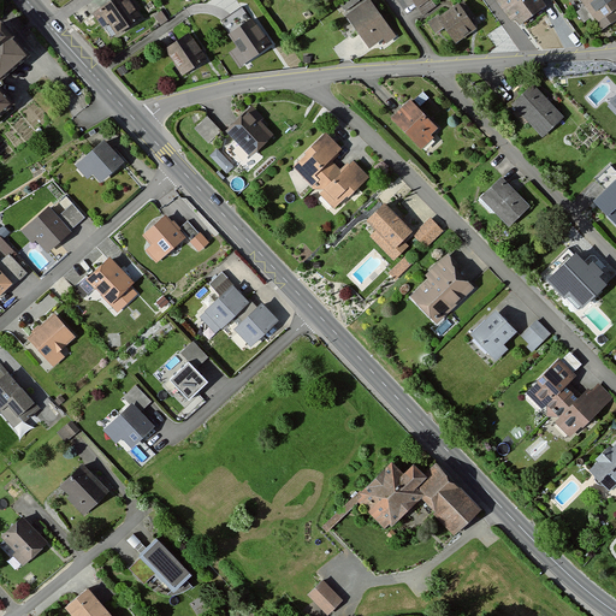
[(128,0),(116,0),(94,17),(102,29),(108,25),(117,36),(141,17),(128,0)]
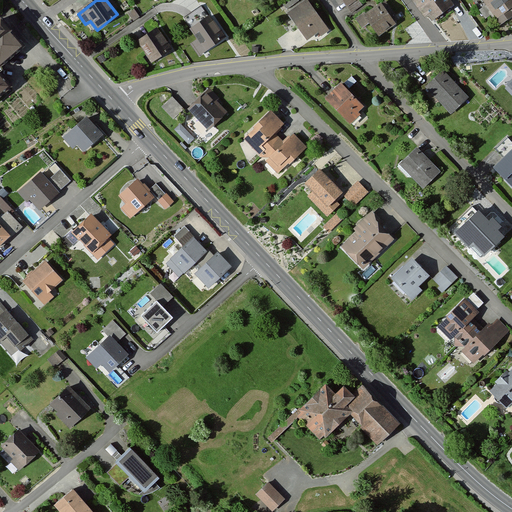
[(298,0),(297,0),(284,0),(281,3),(285,9),(298,0)]
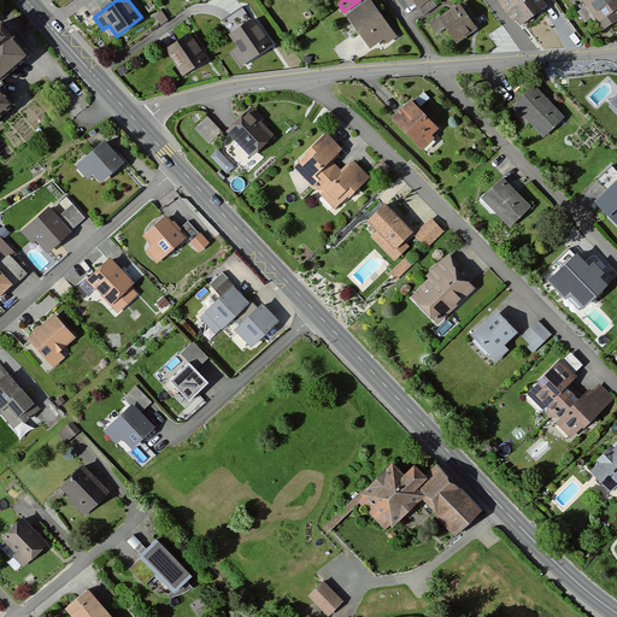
[(397,36),(369,0),(365,0),(345,17),(369,48),(382,39),(387,45),(397,36)]
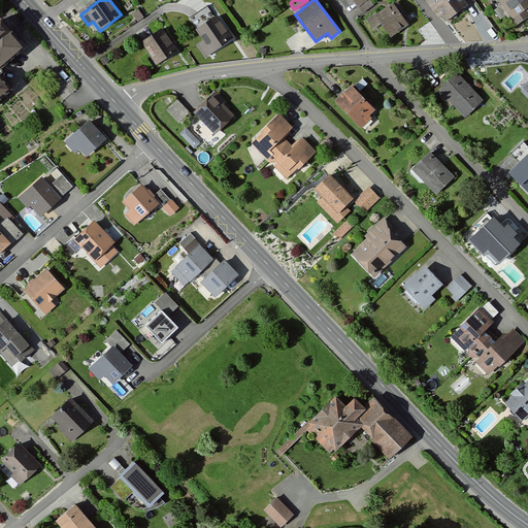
[(465,0),(428,0),(426,1),(444,26),(470,7),(465,0)]
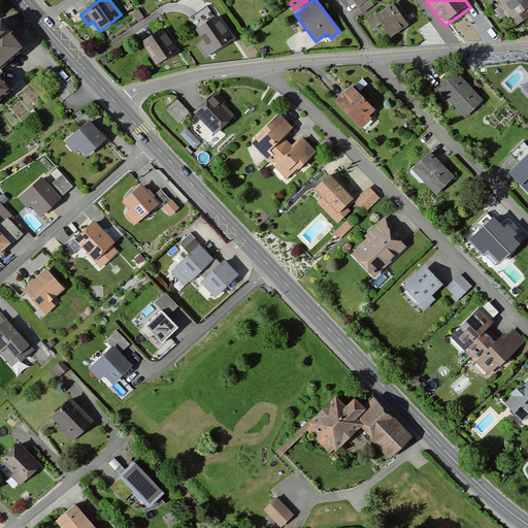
[(527,0),(498,0),(518,26),(527,18),(527,0)]
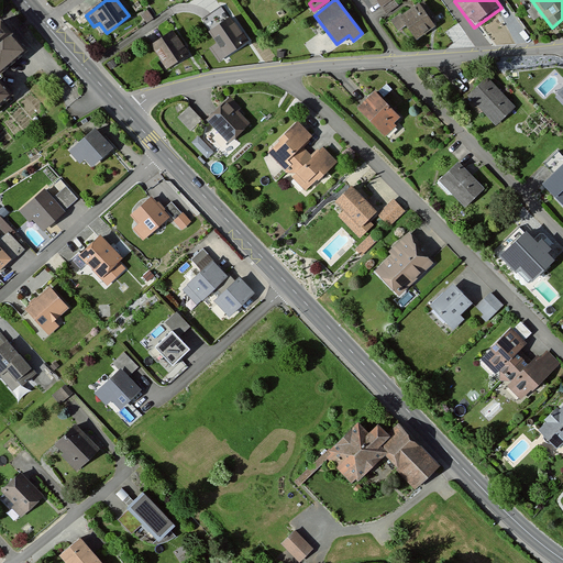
[(423,1),(400,15),(416,40),(439,24),(423,1)]
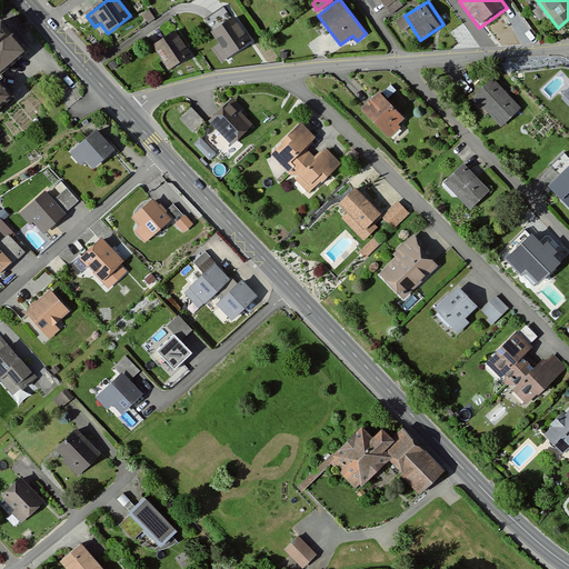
[(232,17),(211,32),(219,42),(211,48),(221,61),(249,41),(232,17)]
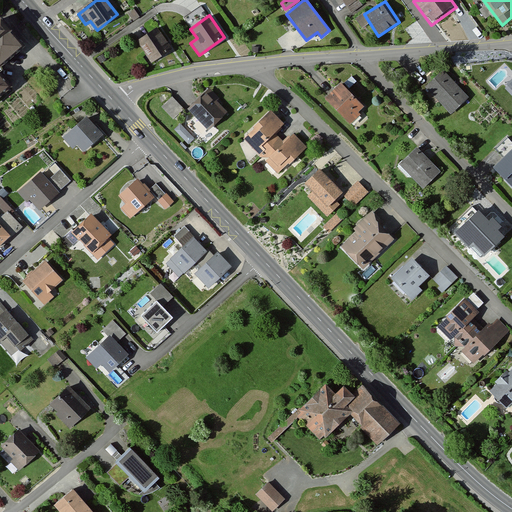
[(0,18),(0,63),(22,46),(0,18)]
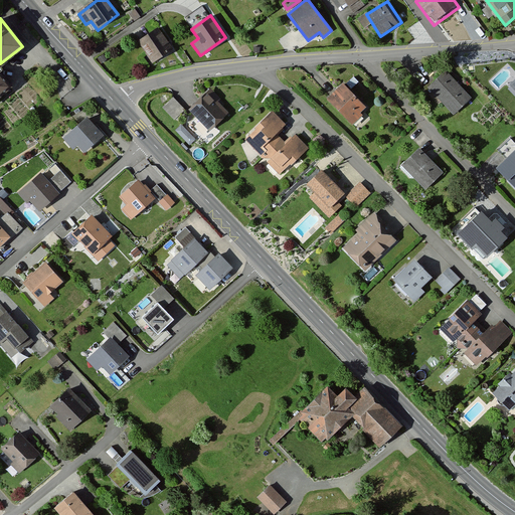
[(158,27),(138,42),(153,63),(173,49),(158,27)]
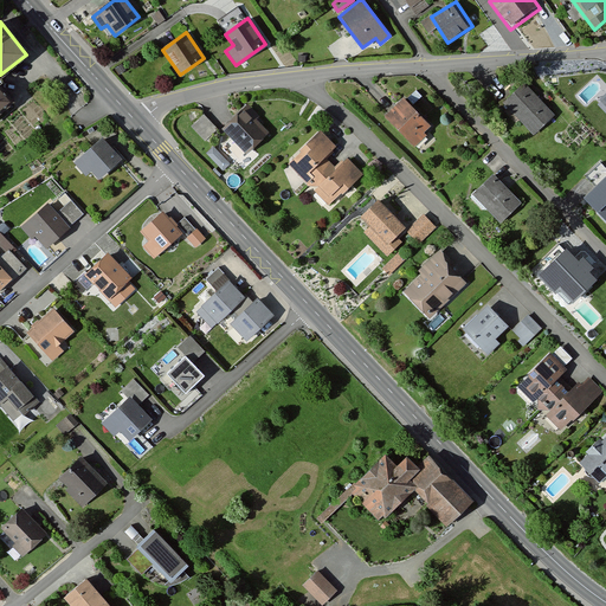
[(526,83),(503,104),(534,136),(556,115),(526,83)]
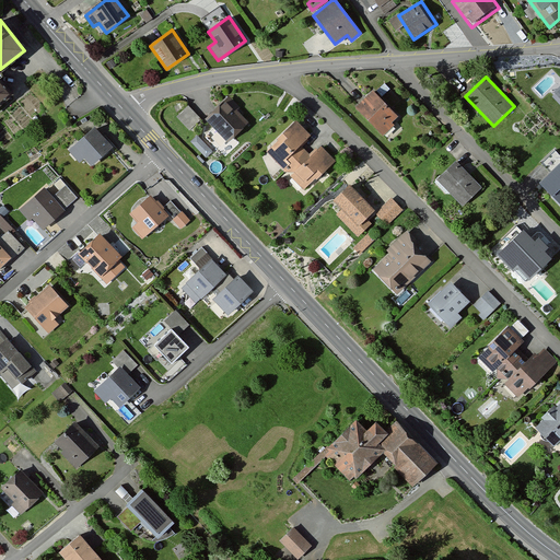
[(373,91),(357,106),(383,133),(399,118),(373,91)]
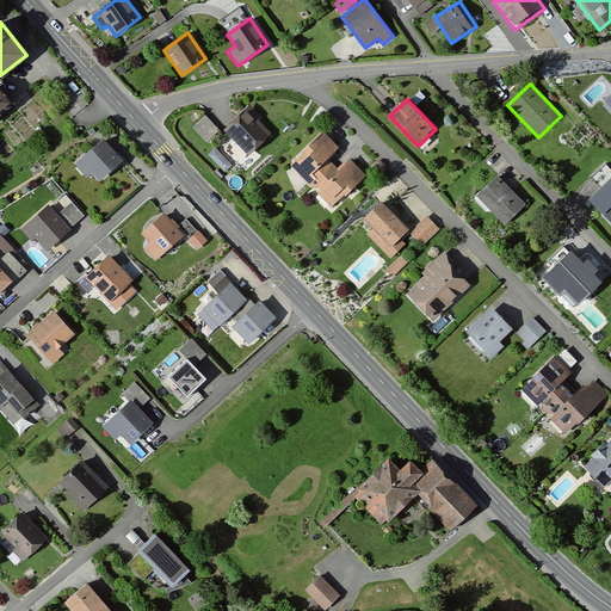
[(271,135),(246,110),(222,131),(250,156),(271,135)]
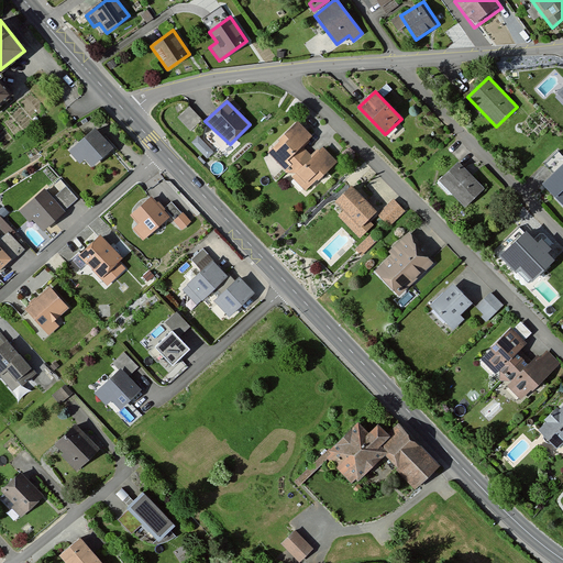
[(312,136),(298,122),(266,152),(306,191),(337,162),(323,145),(312,157),(302,148),(312,136)]
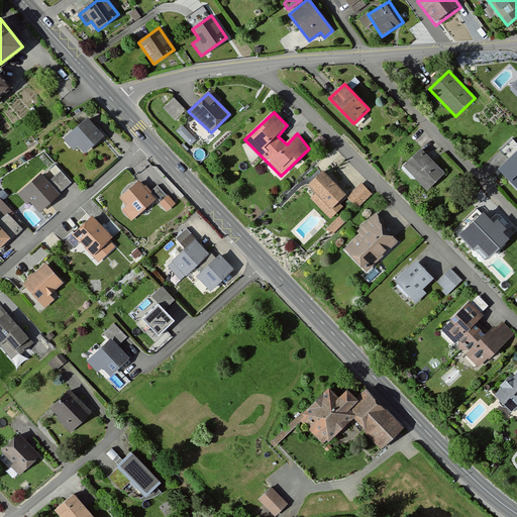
[(86,117),(62,138),(72,151),(78,148),(85,154),(104,136),(86,117)]
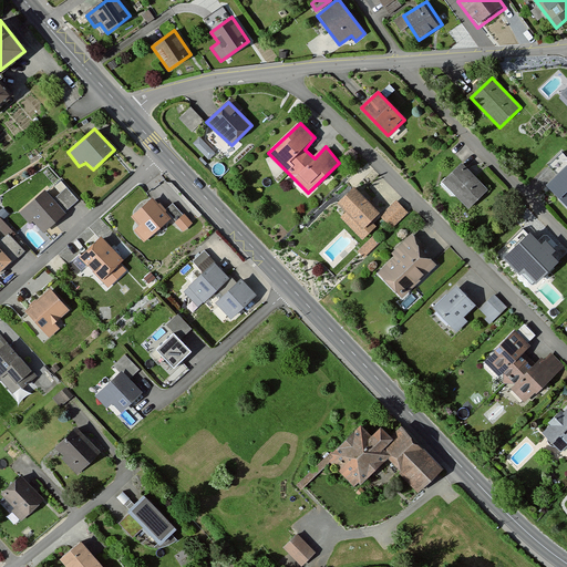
[(558,176),(566,167),(566,157),(562,153),(548,165),(558,176)]
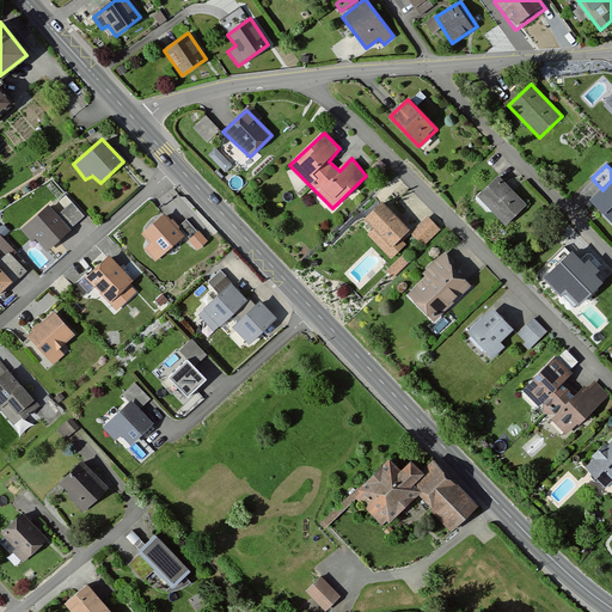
[(500,177),(477,197),(506,227),(527,207),(500,177)]
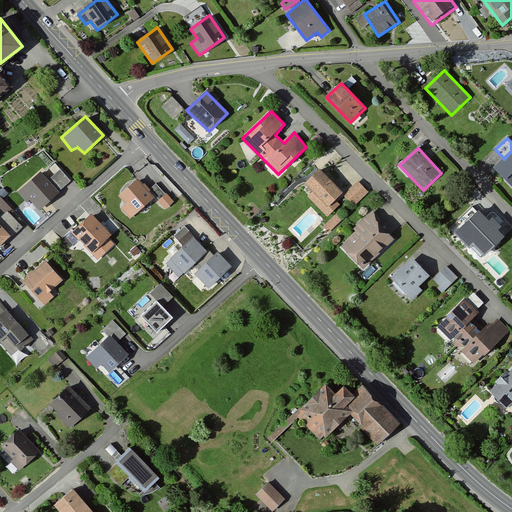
[(511,151),(504,159),(494,169),(511,187),(511,151)]
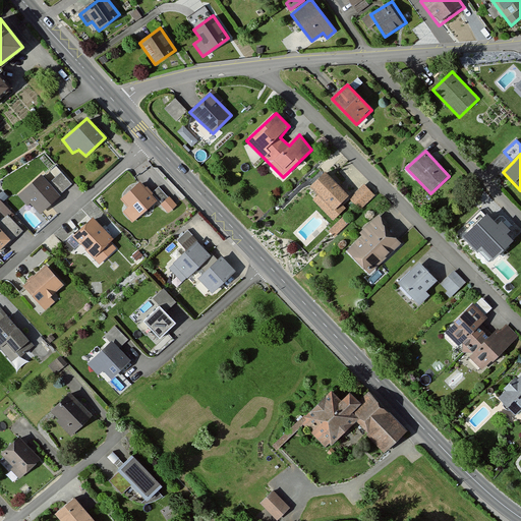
[(349,197),(325,172),(308,187),(317,195),(312,199),(334,222),(345,209),(341,206),(349,197)]
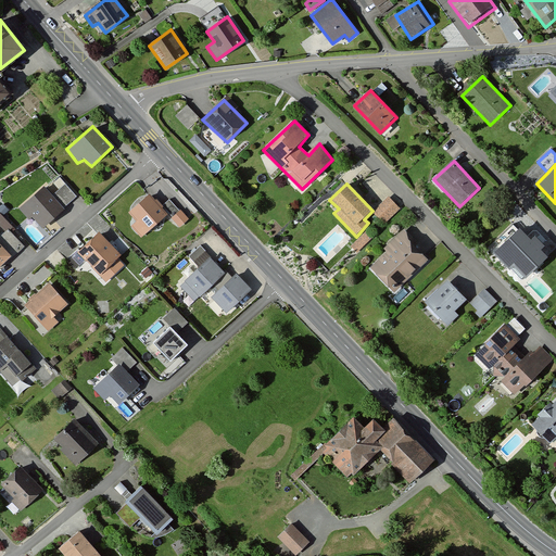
[(52,197),(41,188),(19,209),(27,220),(30,217),(42,229),(76,198),(65,186),(52,197)]
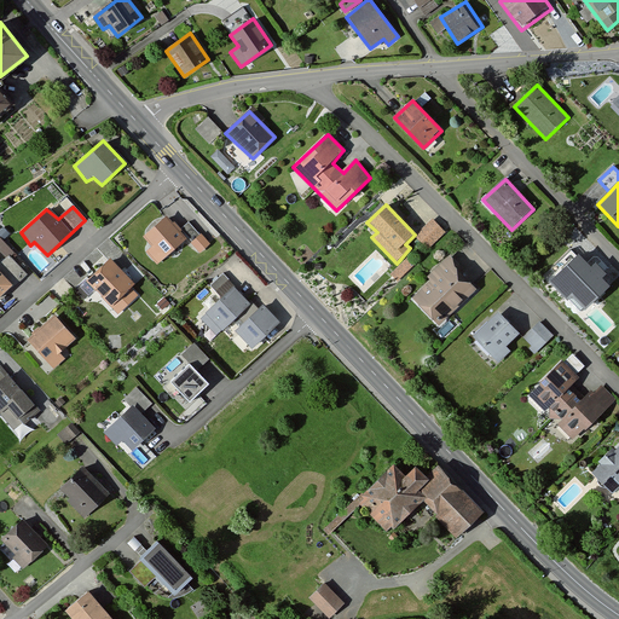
[(166,218),(143,238),(151,247),(145,252),(157,265),(186,241),(166,218)]
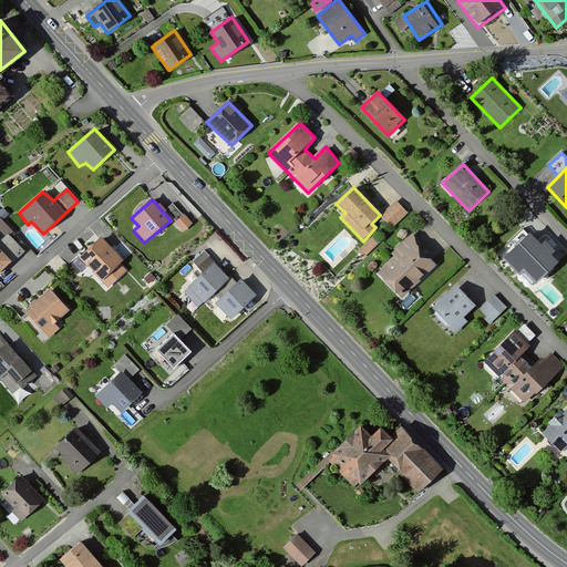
[(397,199),(380,215),(392,229),(409,214),(397,199)]
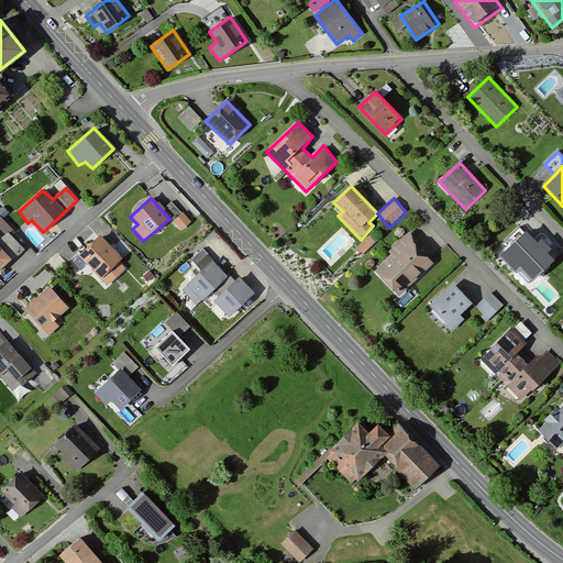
[(173,200),(165,203),(169,213),(177,209),(173,200)]
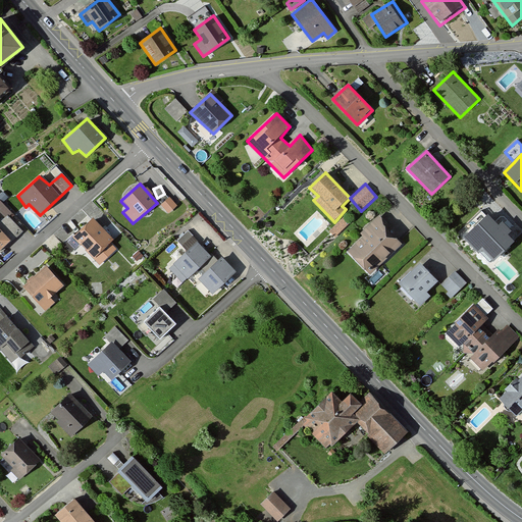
[(168,198),(161,205),(168,213),(176,206),(168,198)]
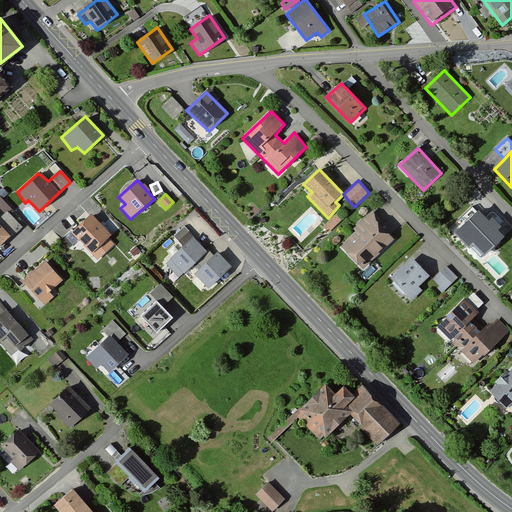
[(355,233),(339,247),(363,271),(398,238),(372,209),(352,228),(355,233)]
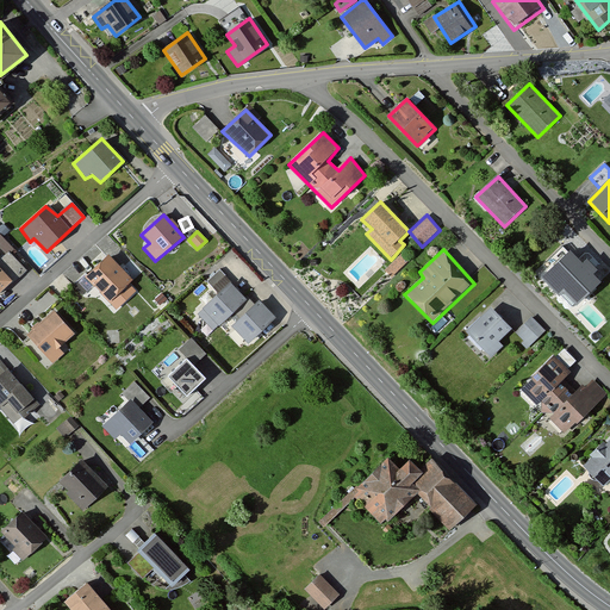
[(571,253),(551,273),(579,303),(601,282),(571,253)]
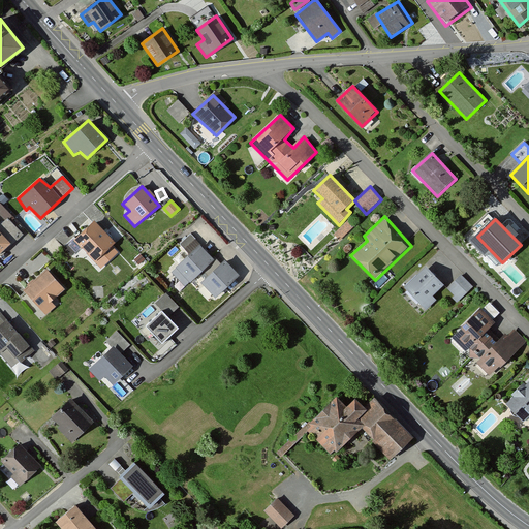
[(93,220),(72,241),(100,271),(118,254),(112,248),(116,243),(93,220)]
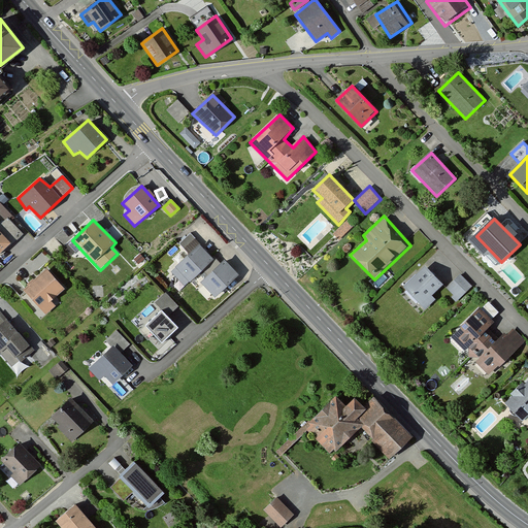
[(354,227),(348,221),(333,233),(339,240),(354,227)]
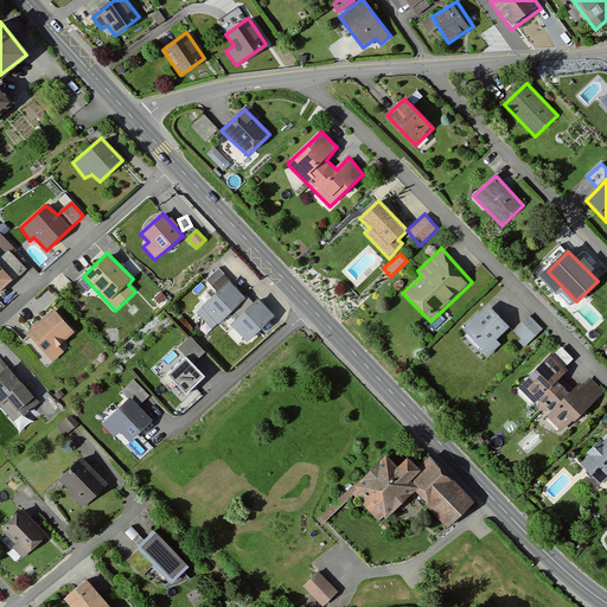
[(0,268),(0,291),(12,281),(0,268)]
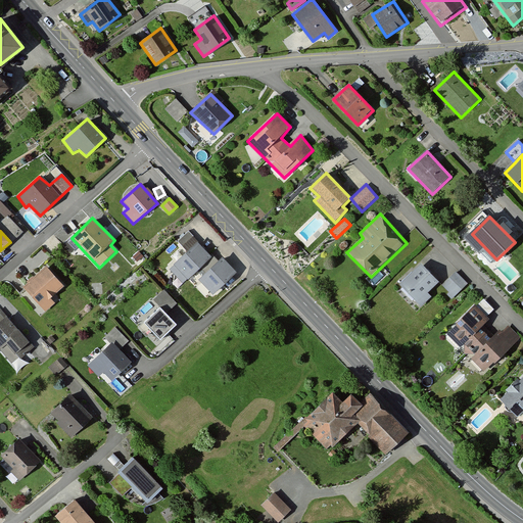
[(196,242),(170,269),(184,283),(200,268),(210,258),(196,242)]
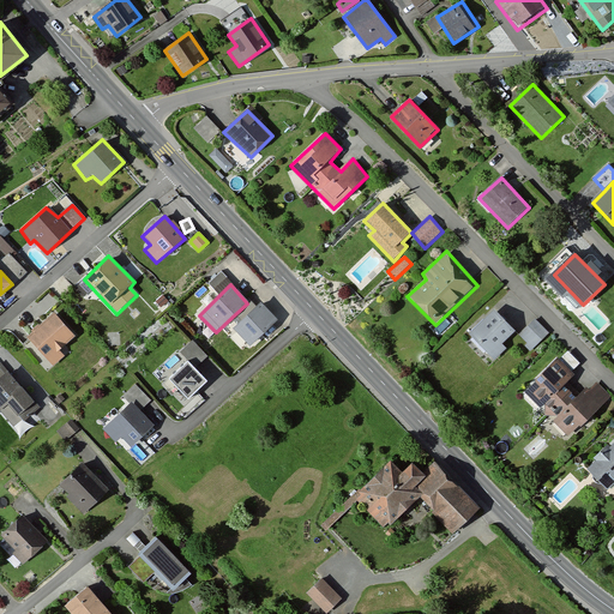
[(247,304),(235,314),(241,320),(233,329),(250,347),(277,320),(259,302),(252,308),(247,304)]
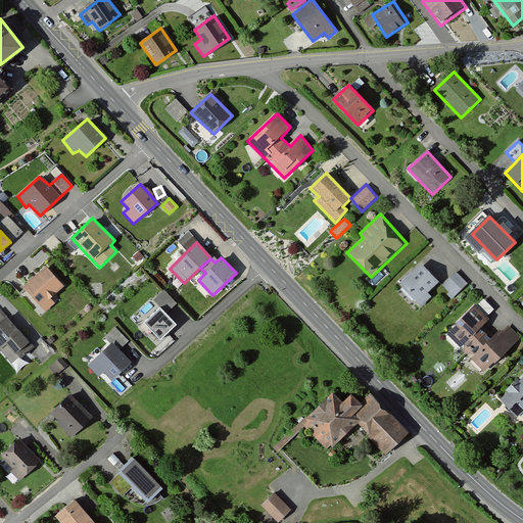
[(420,263),(399,283),(421,307),(431,296),(428,293),(440,282),(420,263)]
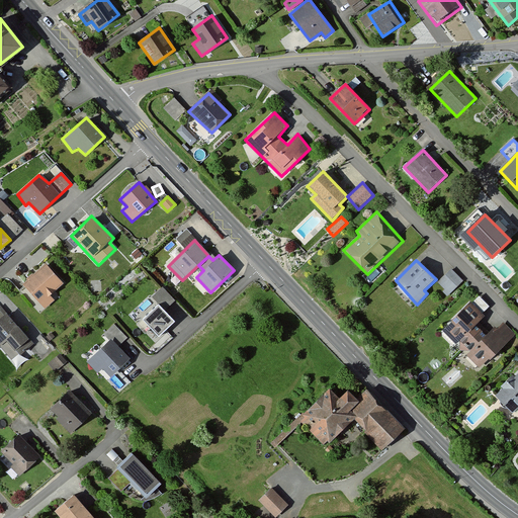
[(45,265),(20,285),(41,311),(54,300),(49,294),(62,284),(45,265)]
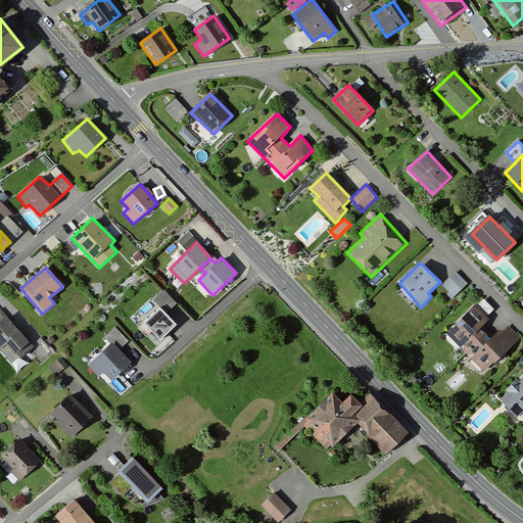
[(458,271),(443,286),(449,292),(447,295),(453,300),(470,282),(458,271)]
